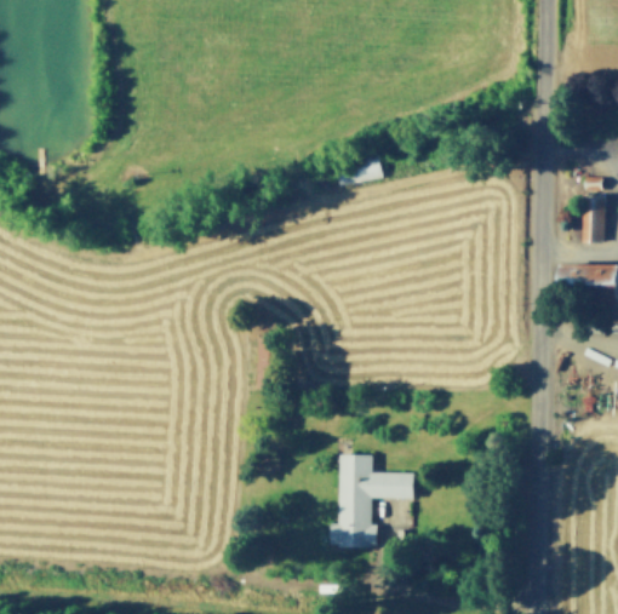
[(343,191),(338,166),(383,158),(388,183),(343,191)]
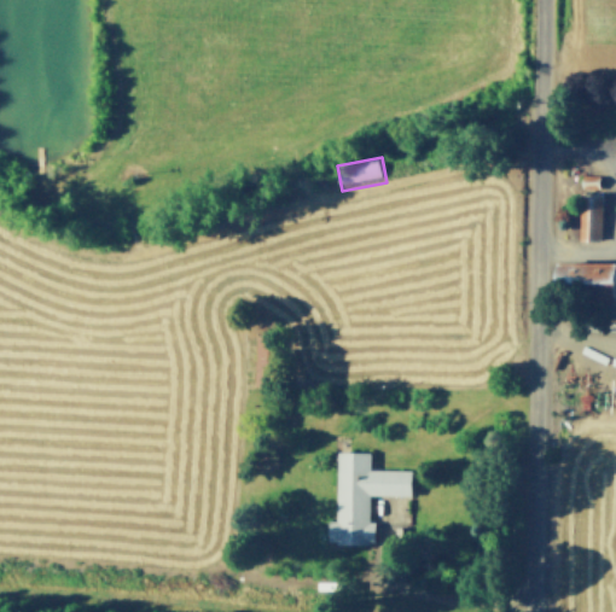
[(582,178),(602,178),(602,191),(582,190),(582,178)]
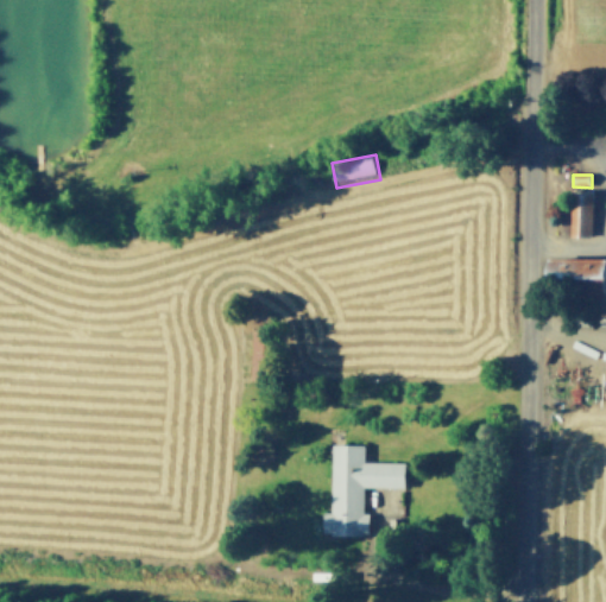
[(593,192),(592,238),(570,238),(572,191),(593,192)]
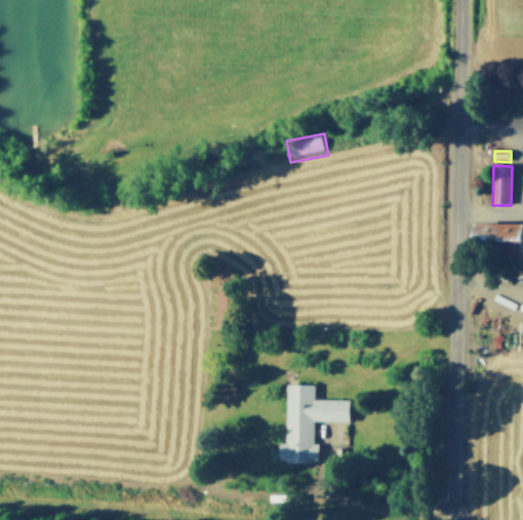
[(473,223),(522,224),(522,263),(472,262),(473,223)]
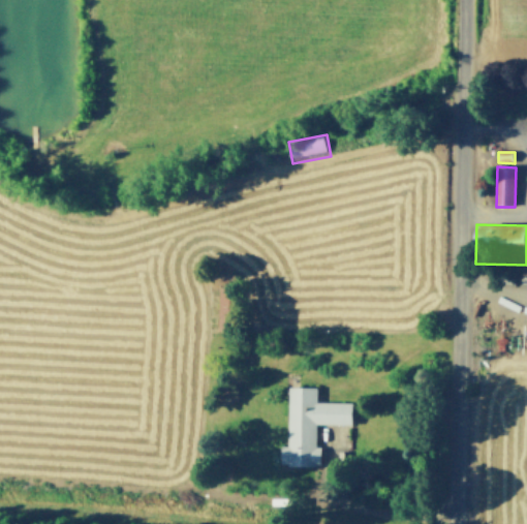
[(315,447),(323,447),(323,465),(315,465),(315,469),(288,468),(288,465),(281,465),(282,447),(288,447),(289,388),(316,389),(316,403),(352,403),(352,426),(315,426),(315,447)]
